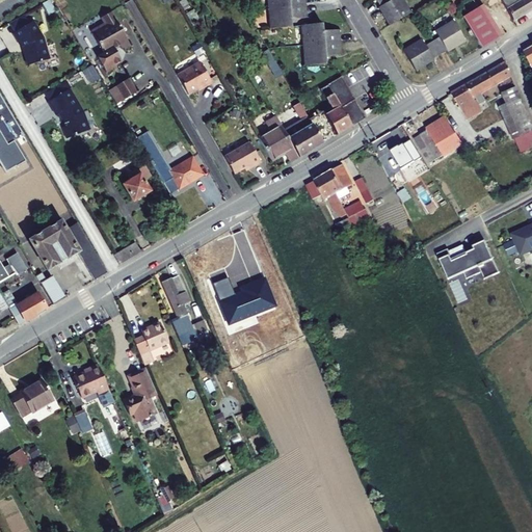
[(264,0),(265,27),(287,26),(286,20),(299,19),(298,0),(264,0)]
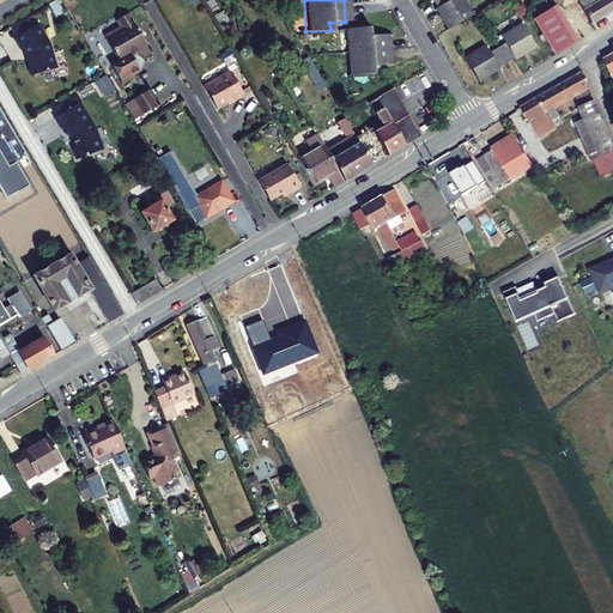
[(429,0),(447,30),(471,16),(461,0),(429,0)]
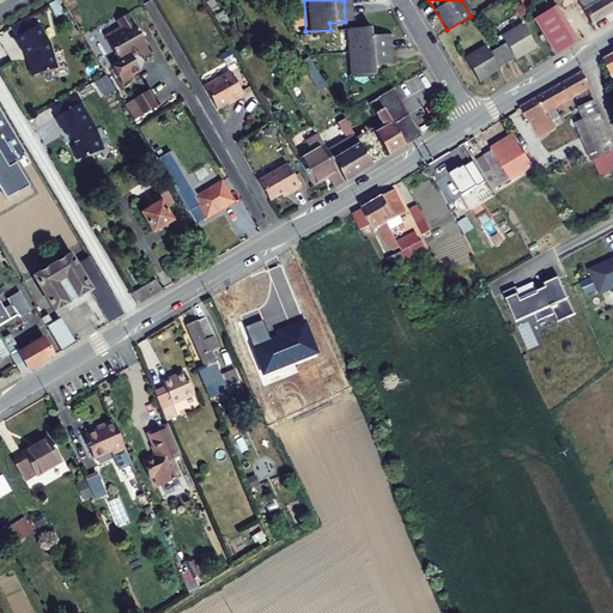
[(612,0),(570,0),(587,28),(612,11),(612,0)]
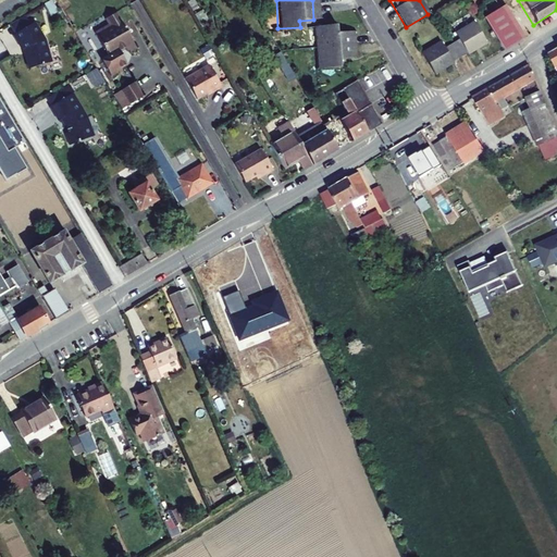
[(497,9),(481,19),(499,51),(516,41),(497,9)]
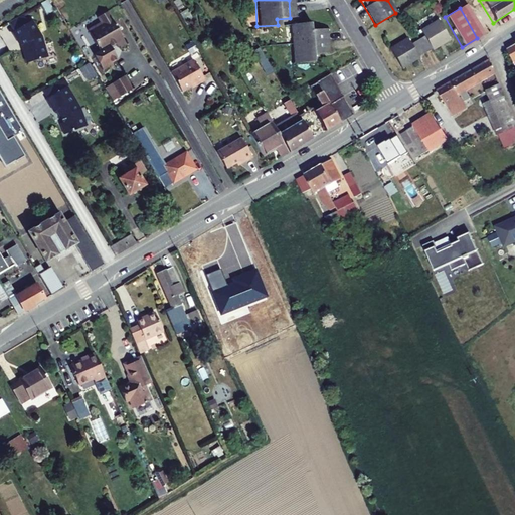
[(120,44),(103,11),(93,16),(96,23),(82,30),(94,51),(88,55),(96,69),(102,66),(101,64),(111,59),(104,47),(110,44),(112,48),(120,44)]
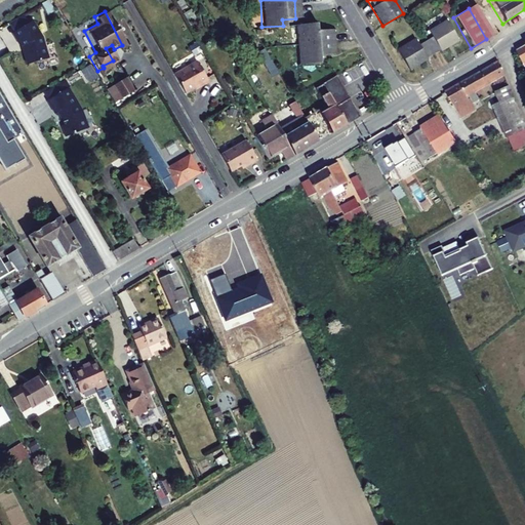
[(34,21),(14,32),(22,44),(23,44),(24,45),(33,66),(53,56),(44,37),(34,21)]
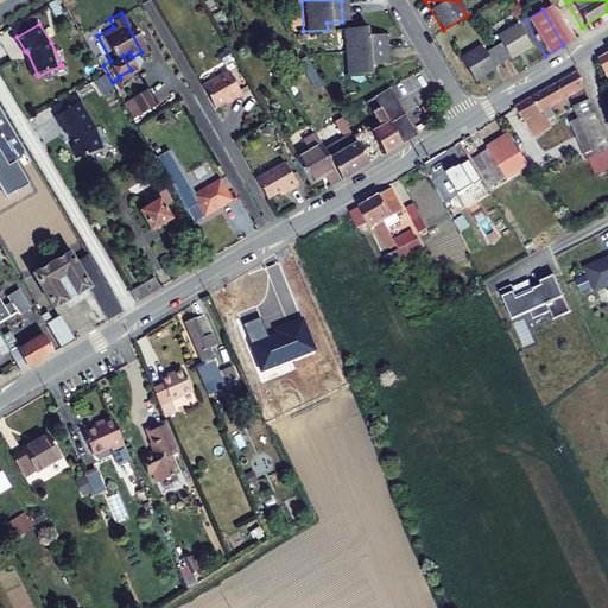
[(363,27),(341,29),(342,75),(366,74),(365,64),(381,63),(380,35),(363,36),(363,27)]
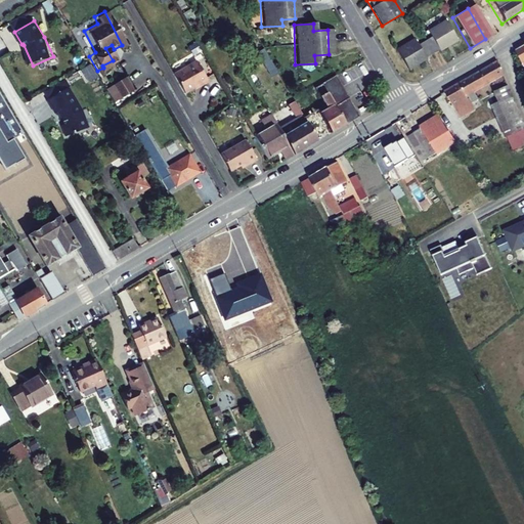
[(404,74),(454,44),(442,24),(424,35),(428,42),(416,49),(411,42),(393,52),(404,74)]
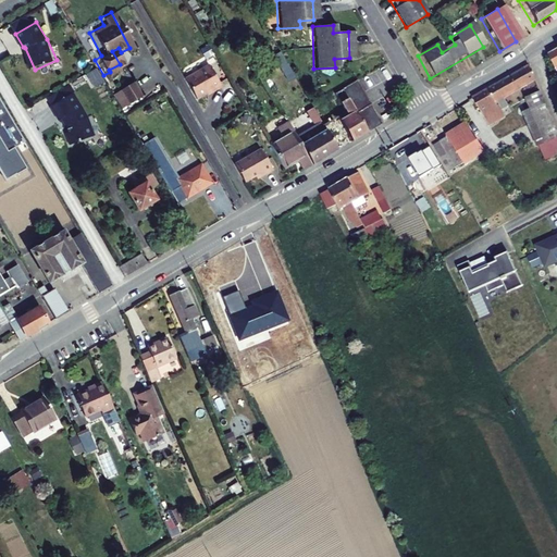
[(185,78),(196,98),(212,89),(213,91),(221,86),(209,64),(185,78)]
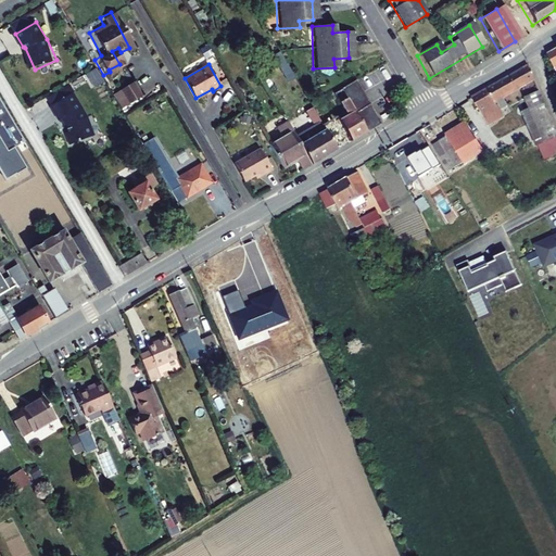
[(555,130),(530,70),(475,103),(489,131),(507,121),(501,110),(509,105),(507,101),(528,89),(533,99),(529,101),(533,113),(525,116),(539,147),(555,138),(555,130)]
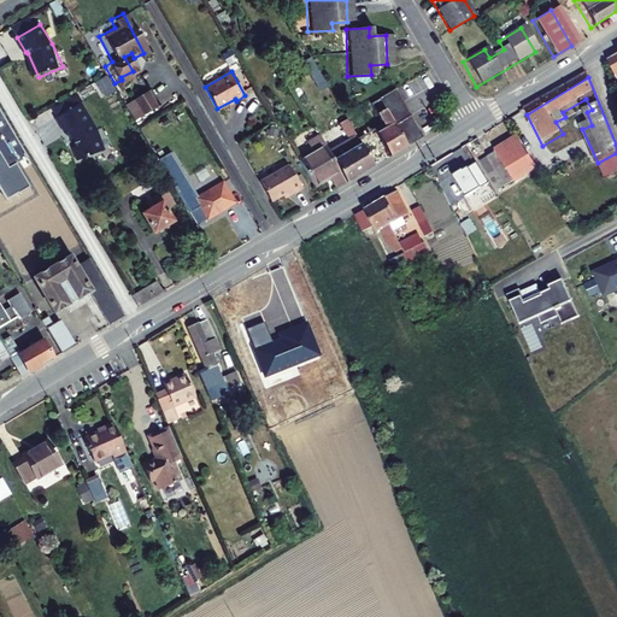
[(415,113),(399,86),(382,95),(399,123),(415,113)]
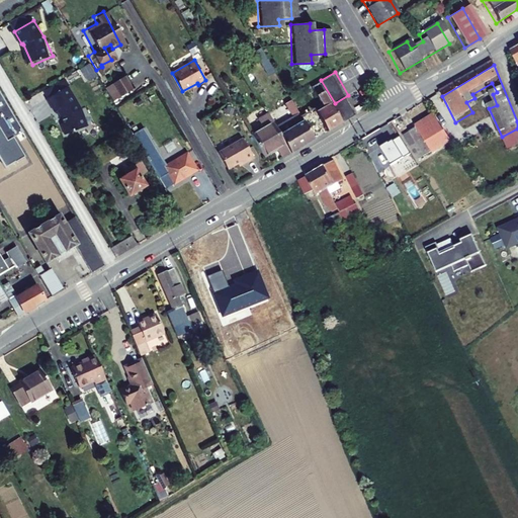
[(127,89),(120,76),(100,88),(108,101),(127,89)]
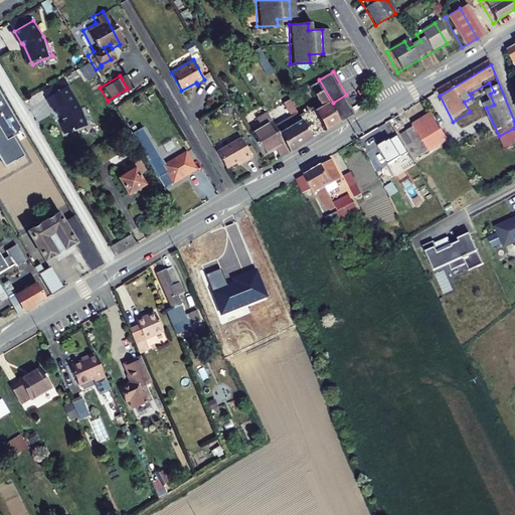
[(343,120),(333,103),(319,79),(312,84),(322,102),(314,106),(315,107),(327,129),(343,120)]
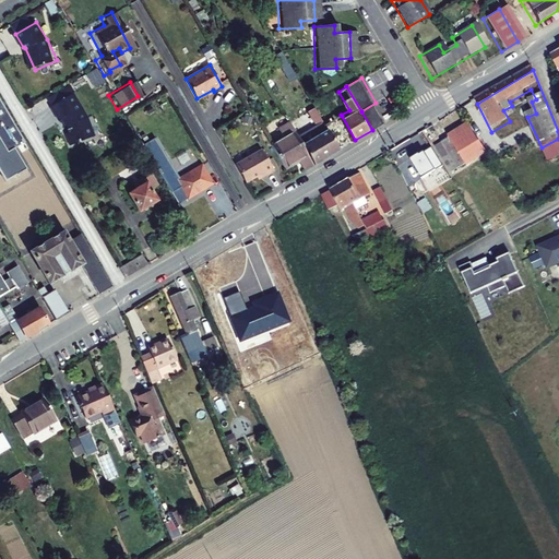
[(73,92),(51,105),(60,119),(62,117),(68,126),(71,132),(69,133),(74,145),(97,133),(88,116),(73,92)]
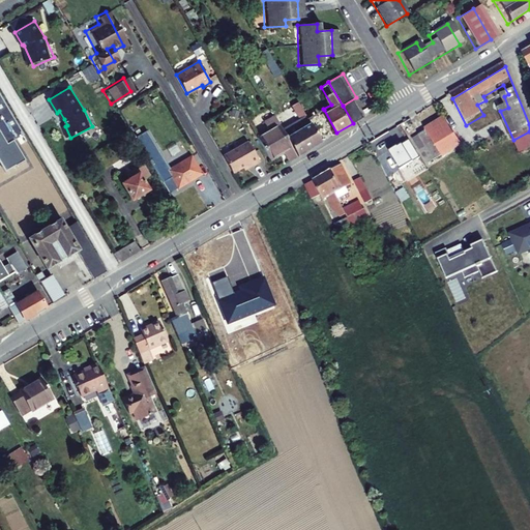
[(356,97),(343,106),(353,123),(367,115),(356,97)]
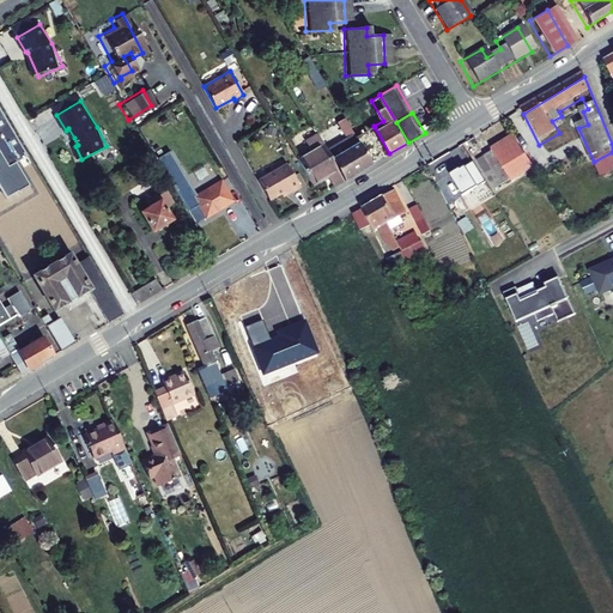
[(357,133),(351,125),(345,128),(351,137),(357,133)]
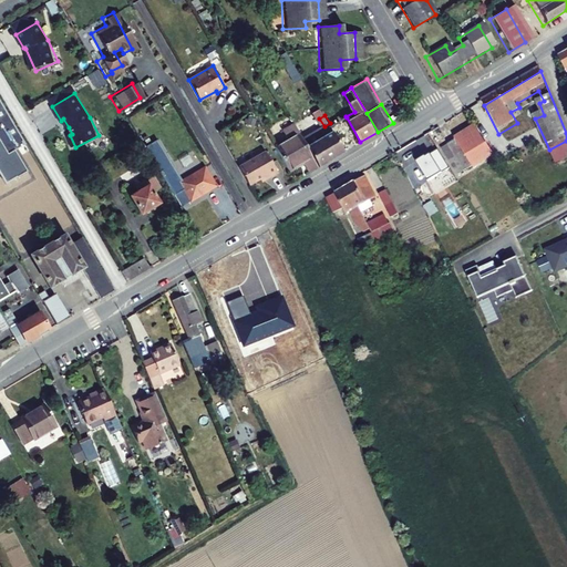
[(360,142),(347,117),(331,126),(333,130),(346,151),(352,147),(360,142)]
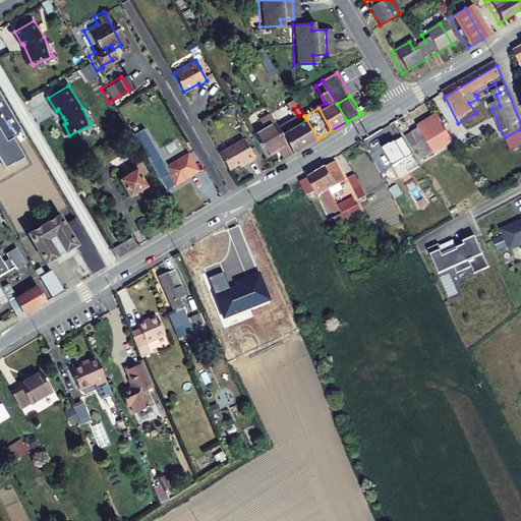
[(285,159),(294,153),(282,133),(272,115),(259,122),(265,130),(254,136),(267,159),(280,151),(285,159)]
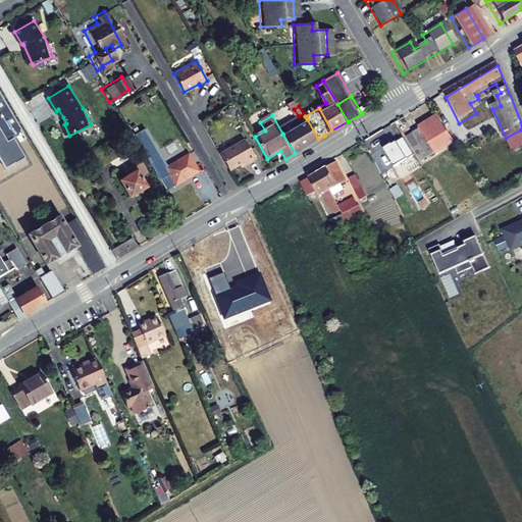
[(295,153),(318,139),(307,119),(282,134),(295,153)]
